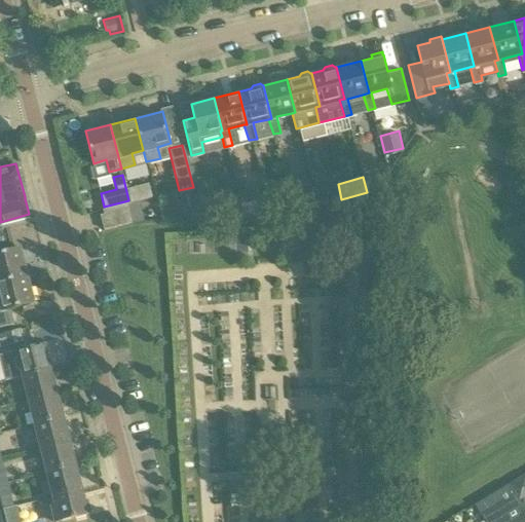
[(128,200),(104,207),(105,211),(100,213),(103,227),(130,221),(127,207),(137,204),(135,199),(151,194),(148,181),(125,187),(128,200)]
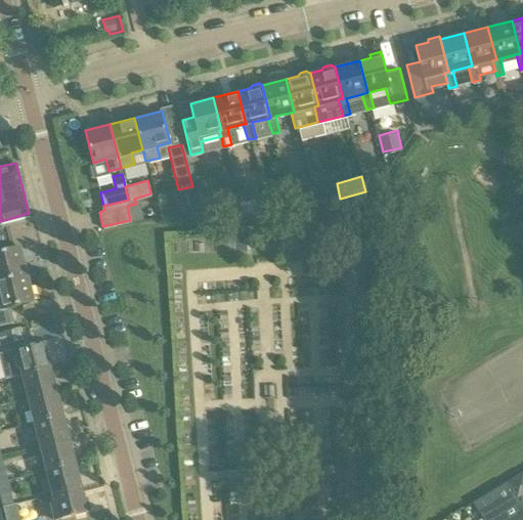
[(340,199),(337,183),(313,189),(316,201),(340,199)]
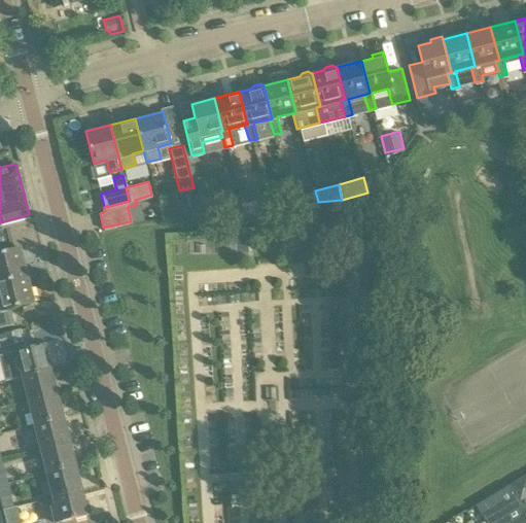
[(289,188),(267,194),(268,201),(269,203),(271,203),(272,205),(292,203),(291,200),(291,197),(289,188)]
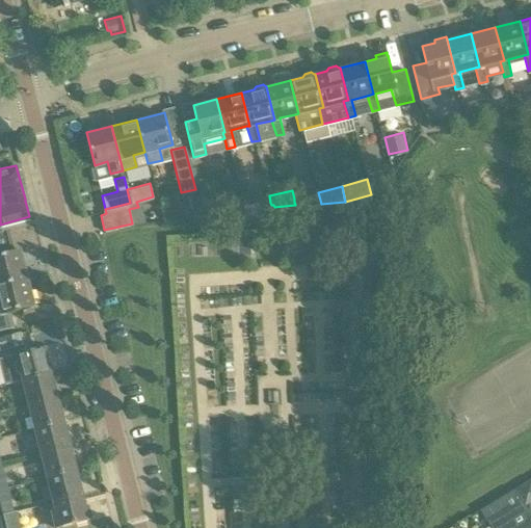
[(321,204),(318,192),(294,199),(294,202),(295,205),(321,204)]
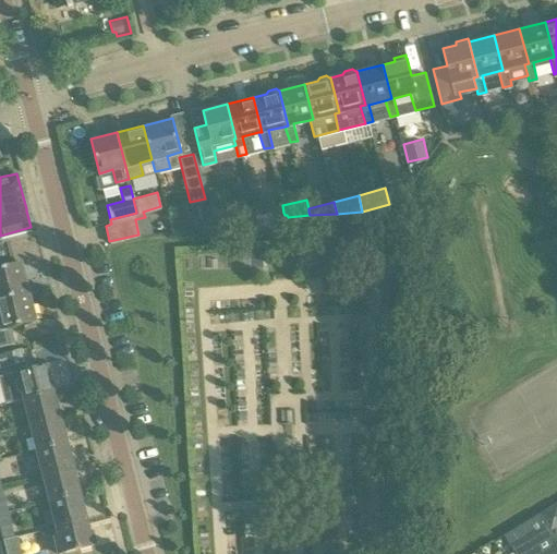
[(282,205),(273,208),(276,223),(286,220),(285,215),(283,213),(282,205)]
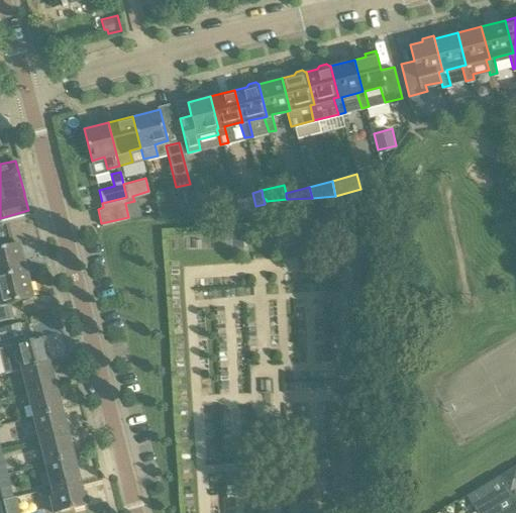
[(193,196),(180,200),(183,211),(197,209),(193,196)]
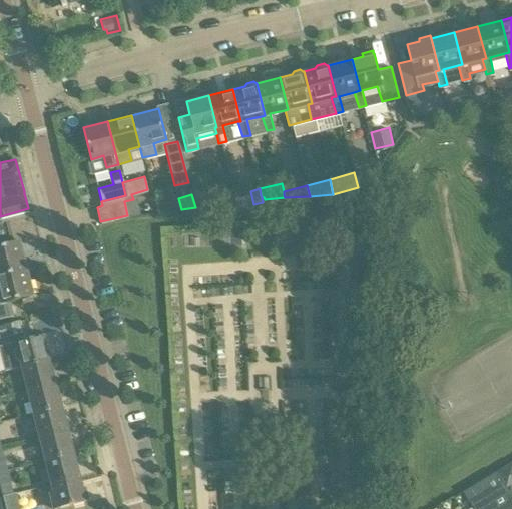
[(0,273),(26,267),(19,238),(0,243),(0,273)]
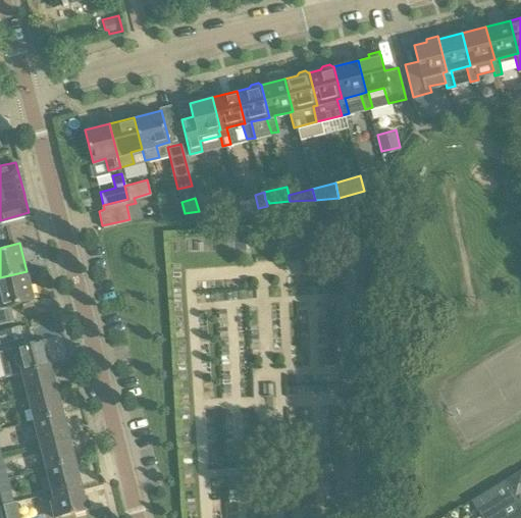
[(27,271),(0,277),(0,306),(0,322),(13,318),(10,305),(34,299),(27,271)]
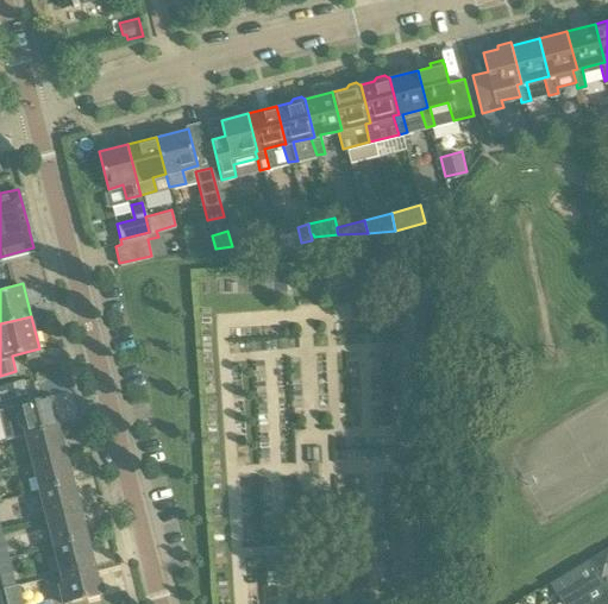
[(23,378),(0,383),(0,398),(27,392),(23,378)]
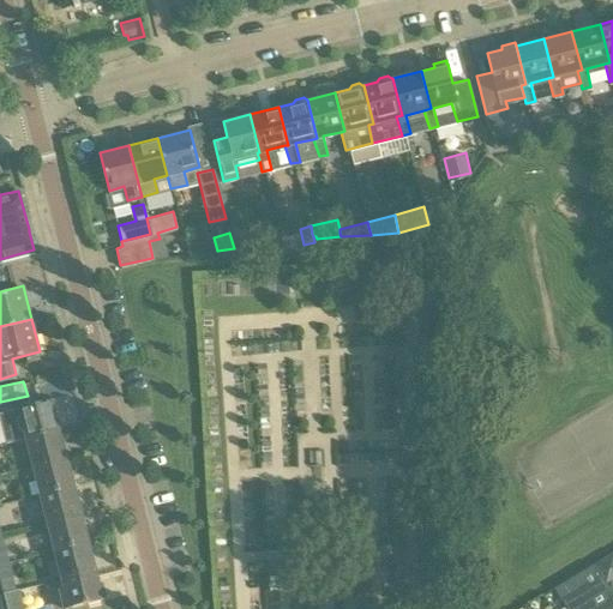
[(25,436),(59,427),(52,398),(17,406),(25,436)]
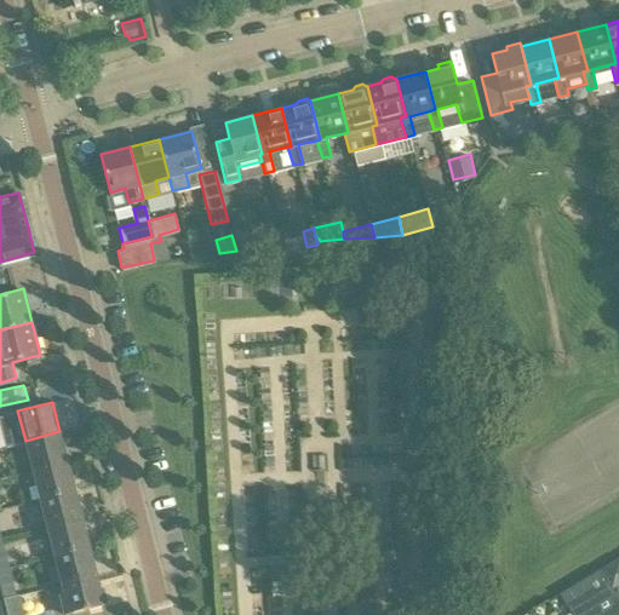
[(0,444),(21,438),(12,409),(0,413),(0,444)]
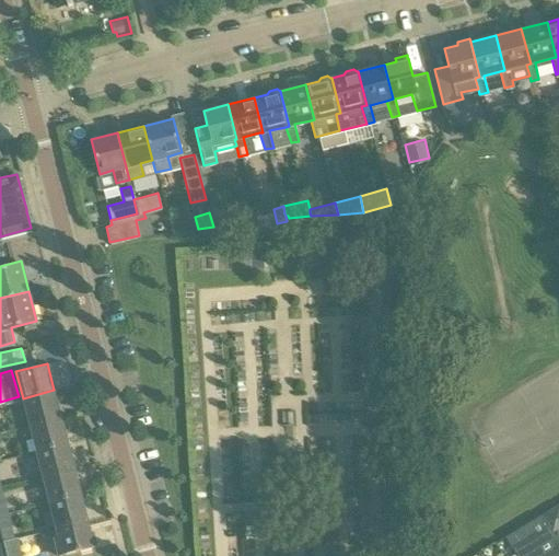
[(54,390),(23,398),(30,424),(60,416),(54,390)]
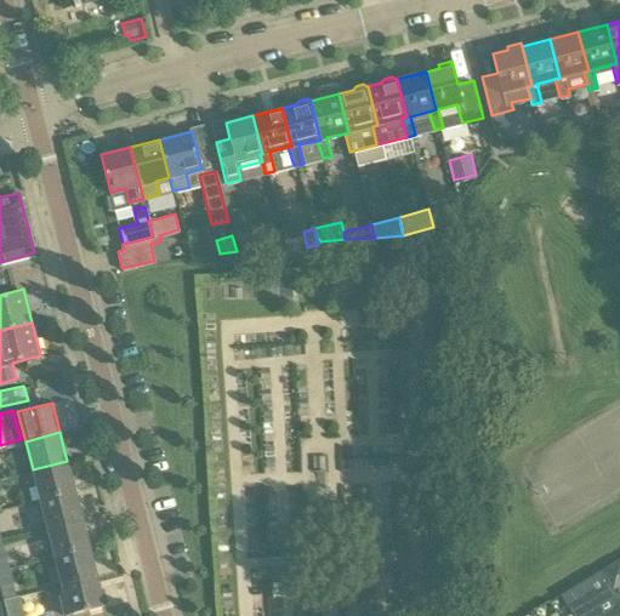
[(74,489),(67,461),(33,469),(40,498),(74,489)]
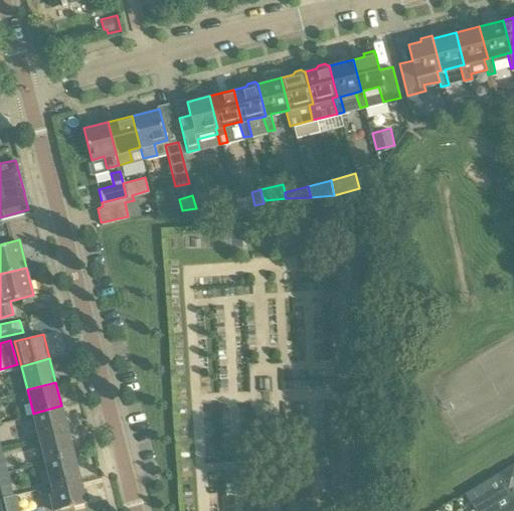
[(67,430),(61,405),(33,413),(39,437),(67,430)]
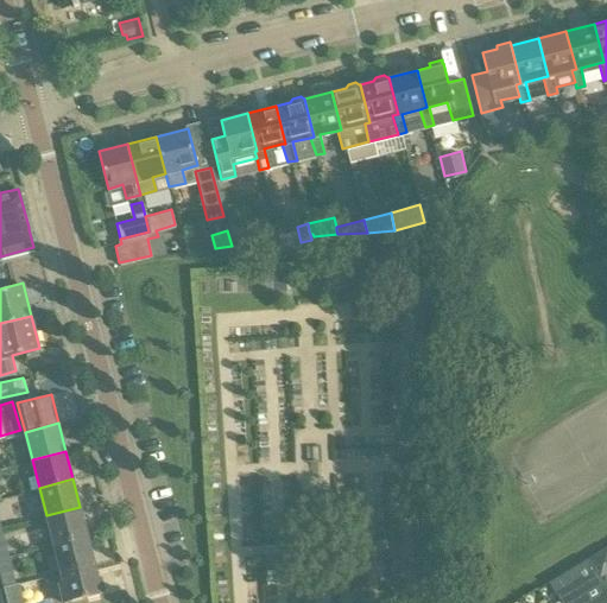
[(80,507),(46,515),(54,544),(87,534),(80,507)]
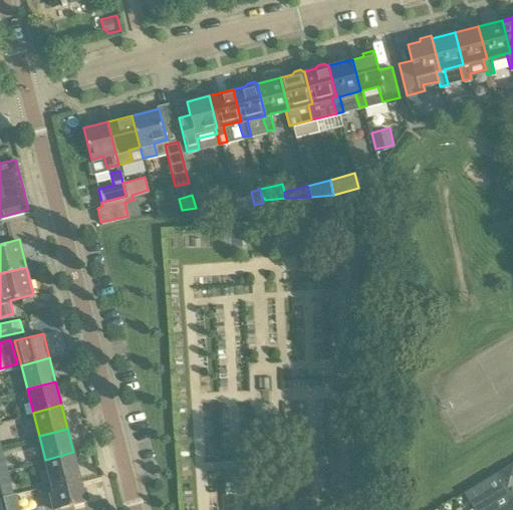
[(3,458),(0,446),(0,470),(5,469),(16,467),(14,459),(3,458)]
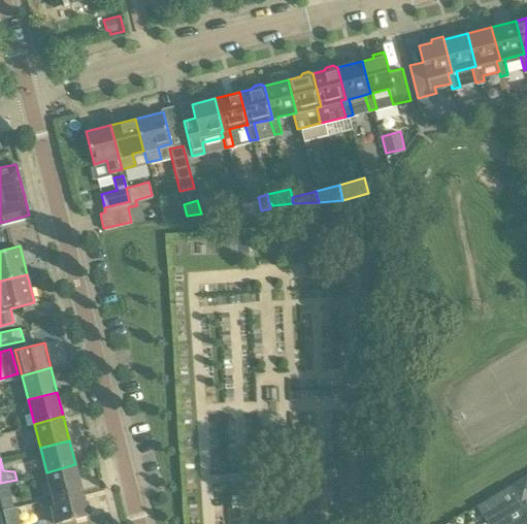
[(81,489),(75,464),(46,472),(53,496),(81,489)]
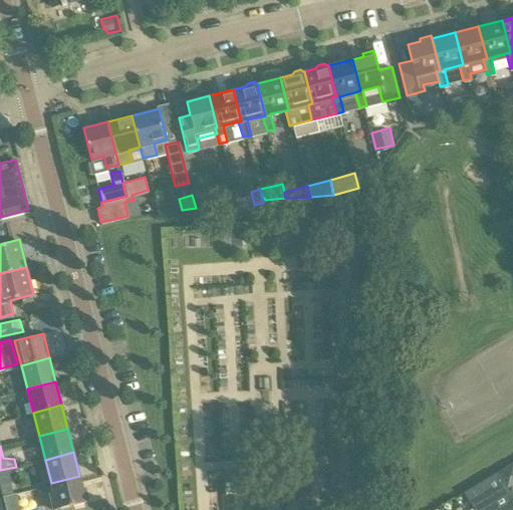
[(512,464),(512,463),(498,471),(507,485),(512,481),(512,464)]
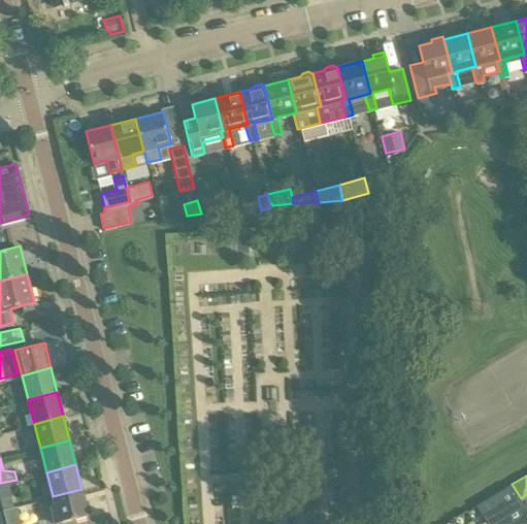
[(5,482),(0,483),(0,497),(3,509),(11,505),(5,482)]
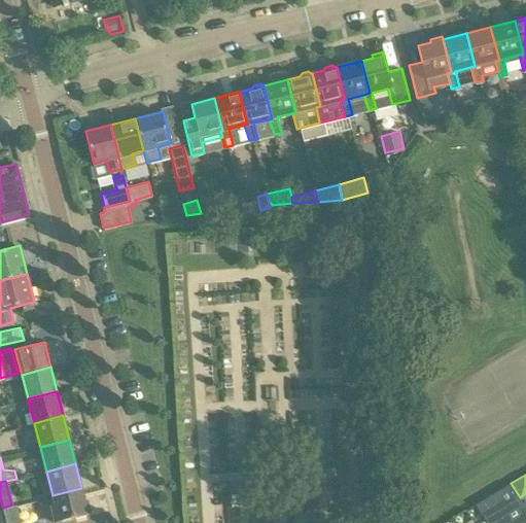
[(509,482),(494,491),(474,504),(485,522),(525,522),(525,512),(514,491),(509,482)]
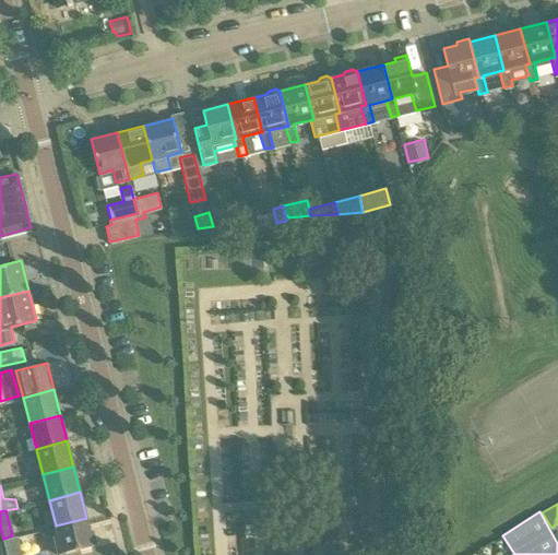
[(86,518),(56,526),(58,534),(54,535),(58,553),(93,544),(86,518)]
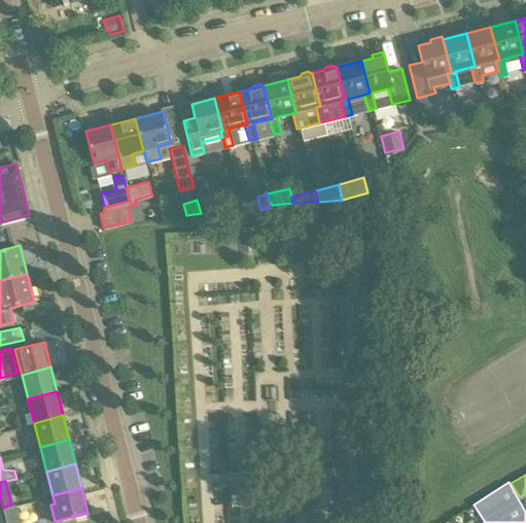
[(11,504),(3,508),(6,522),(21,522),(15,503),(11,504)]
